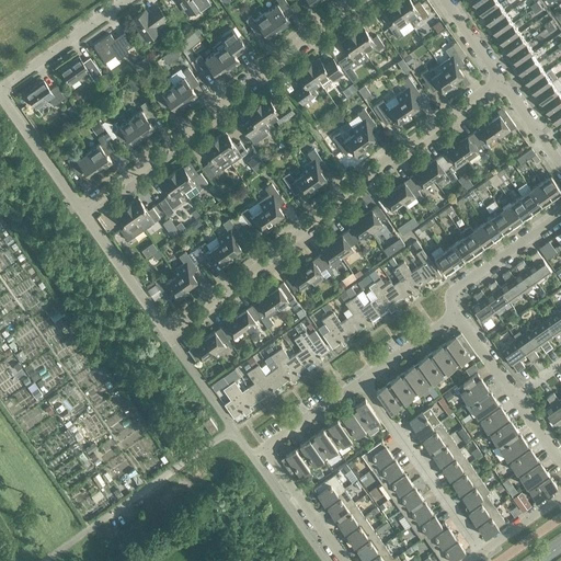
[(179,0),(189,13),(197,8),(201,11),(210,4),(207,0),(179,0)]
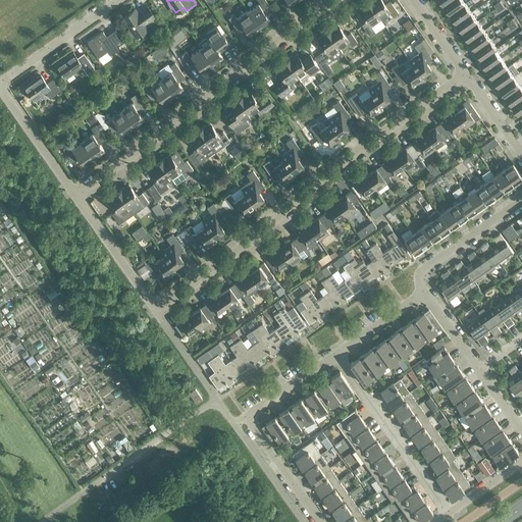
[(222,5),(218,0),(213,4),(217,9),(222,5)]
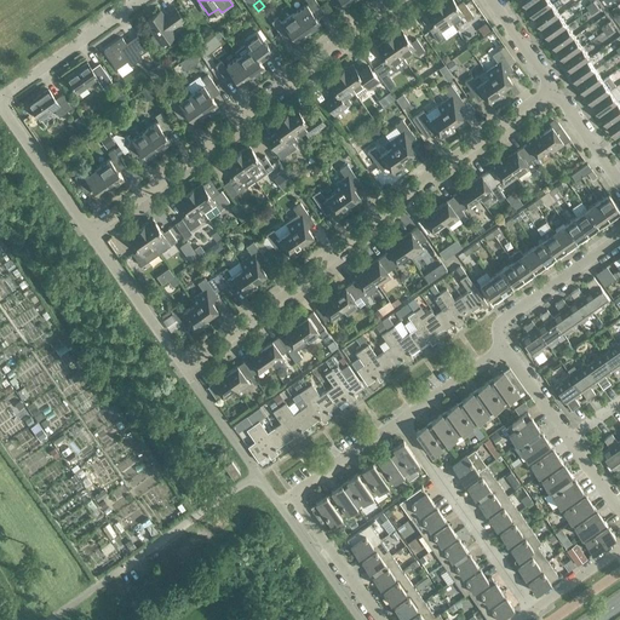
[(315,0),(302,0),(291,7),(309,33),(320,24),(315,17),(323,11),(315,0)]
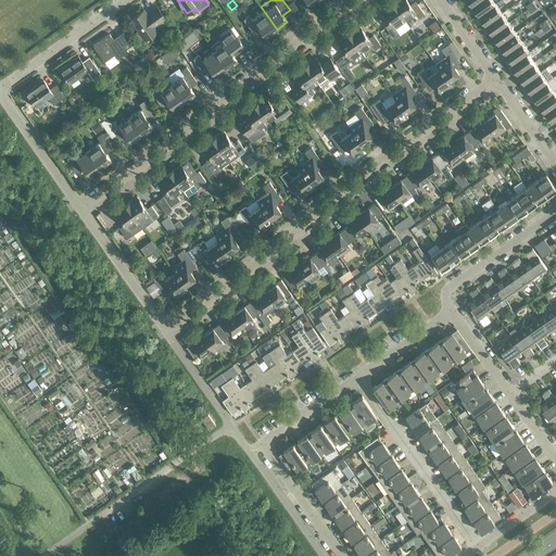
[(394,0),(392,2),(405,21),(415,14),(418,19),(425,14),(417,4),(412,8),(406,0),(394,0)]
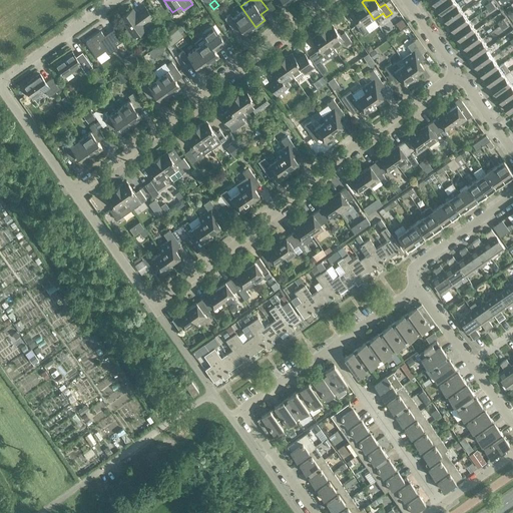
[(457,3),(454,0),(442,0),(436,5),(442,14),(457,3)]
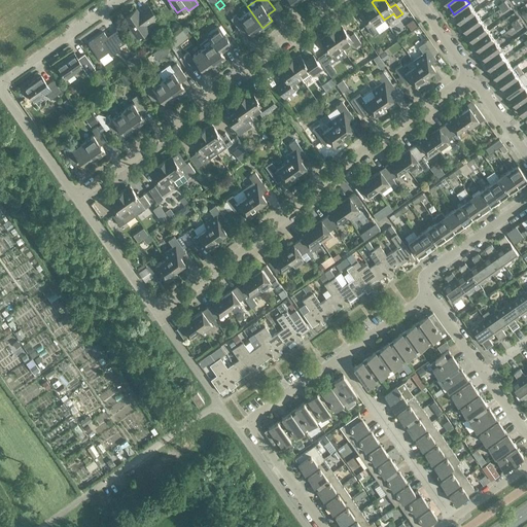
[(384,20),(372,2),(365,6),(366,7),(362,10),(370,22),(364,25),(372,35),(378,31),(375,27),(384,20)]
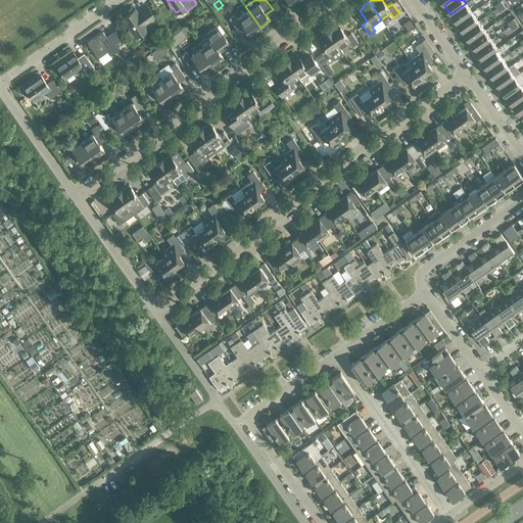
[(472,12),(466,3),(450,14),(458,22),(472,12)]
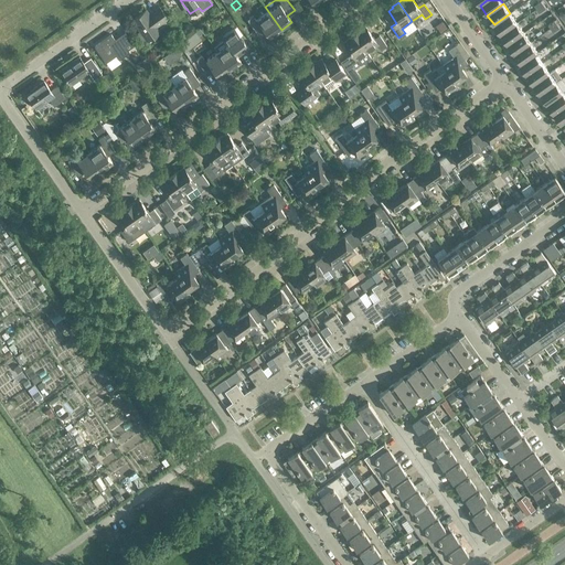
[(146,10),(132,20),(147,40),(170,24),(167,20),(168,19),(159,7),(152,12),(153,13),(150,16),(146,10)]
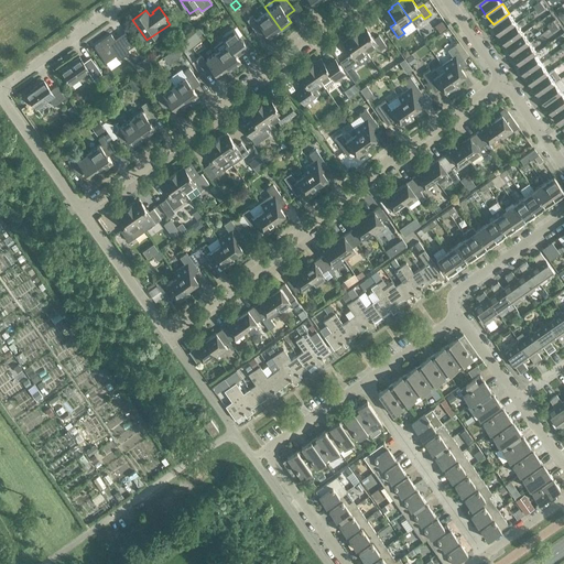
[(281,30),(264,7),(247,20),(258,35),(264,31),(270,38),(281,30)]
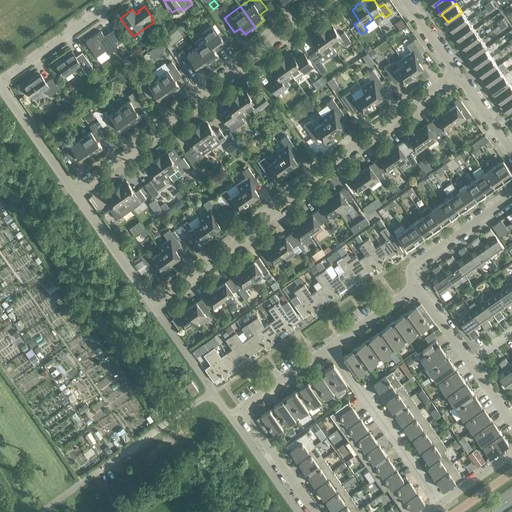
[(468,21),(462,12),(448,22),(454,31),(468,21)]
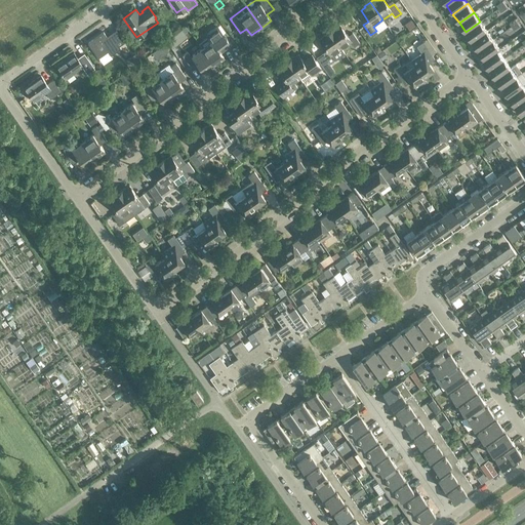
[(411,19),(405,24),(409,29),(415,26),(411,19)]
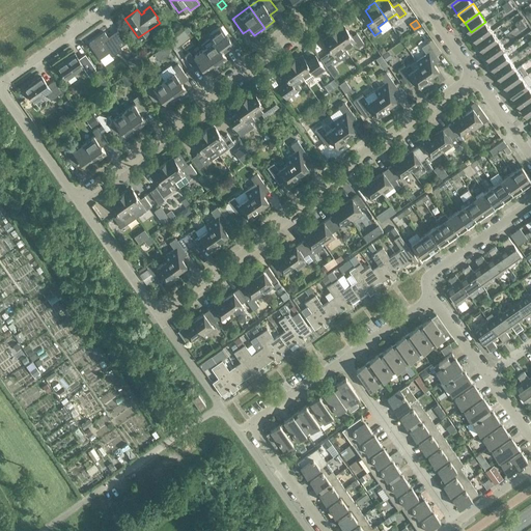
[(493,31),(485,22),(471,32),(477,42),(493,31)]
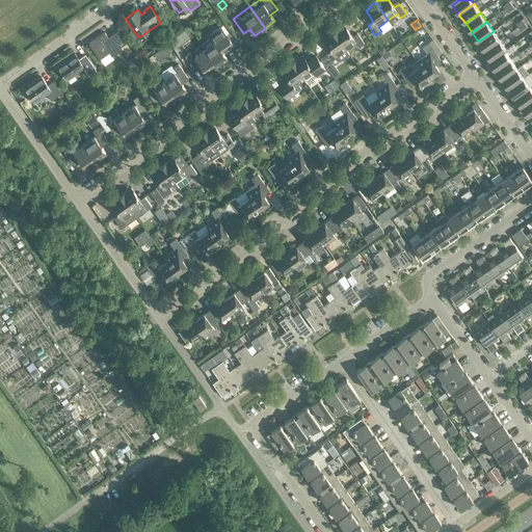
[(339,28),(333,31),(345,50),(355,43),(358,48),(365,44),(357,33),(352,37),(344,25),(339,29),(339,28)]
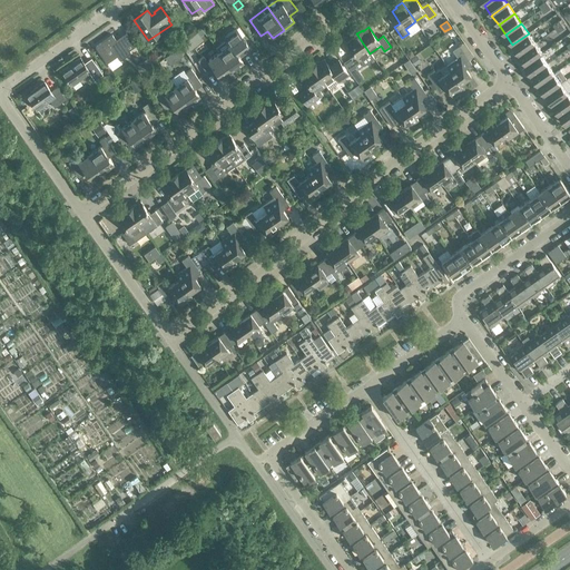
[(123,28),(95,47),(109,67),(137,48),(123,28)]
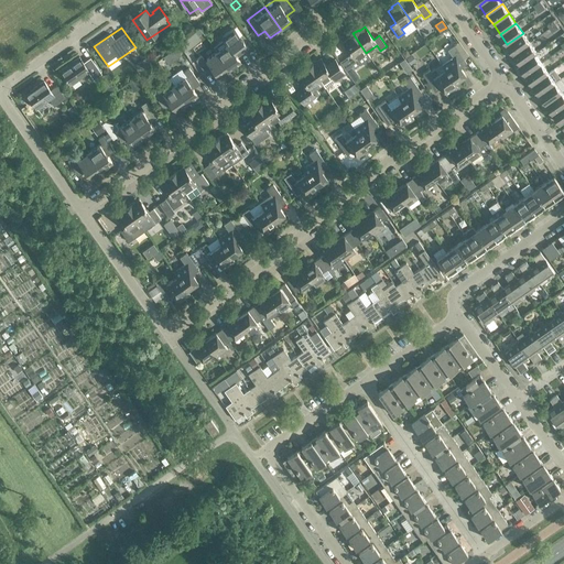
[(224,40),(214,46),(217,52),(229,69),(240,62),(236,55),(247,47),(248,50),(248,49),(234,29),(223,38),(224,40)]
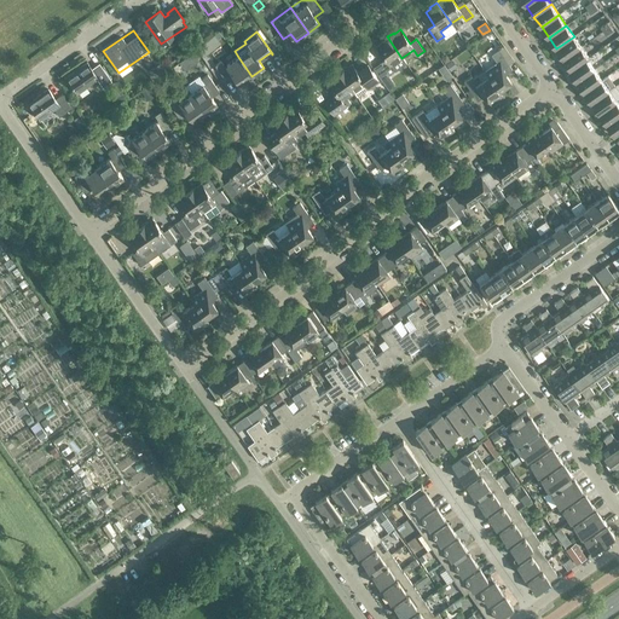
[(386,59),(374,68),(382,80),(406,63),(401,58),(387,36),(381,41),(382,42),(376,46),(386,59)]
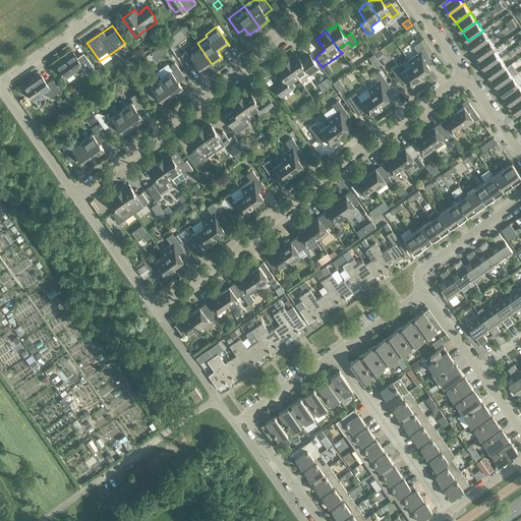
[(489,40),(483,31),(468,41),(474,50),(489,40)]
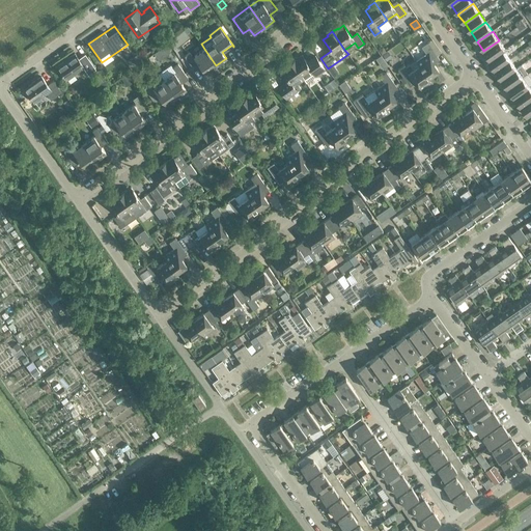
[(441,53),(431,39),(422,47),(426,54),(416,61),(419,65),(428,78),(439,71),(434,63),(440,59),(437,55),(441,53)]
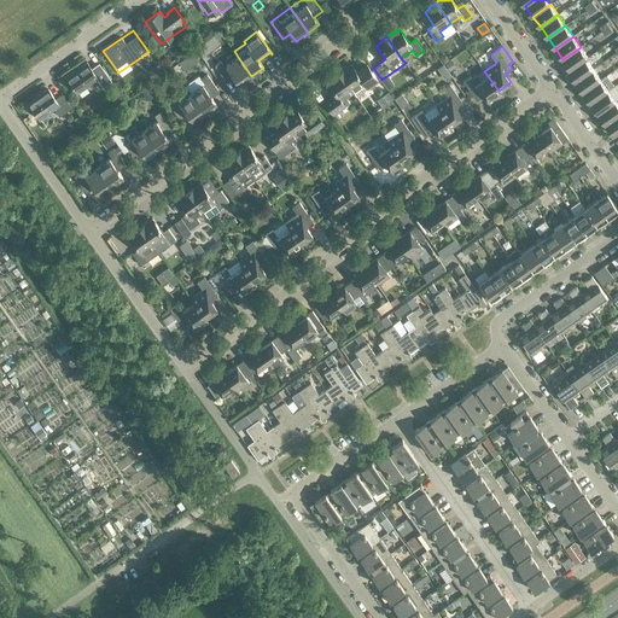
[(588,58),(581,47),(563,59),(570,69),(587,59),(588,58)]
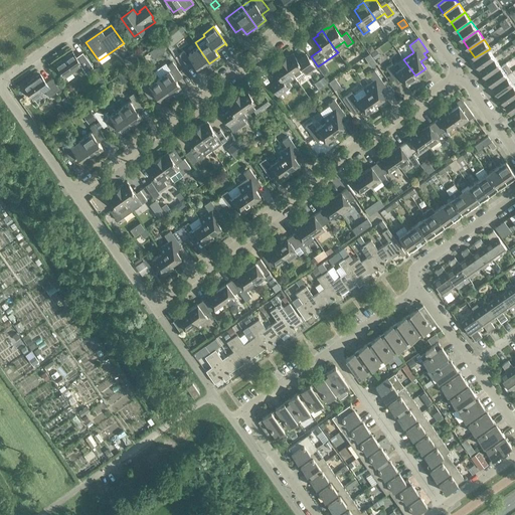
[(156,46),(160,53),(165,49),(160,43),(156,46)]
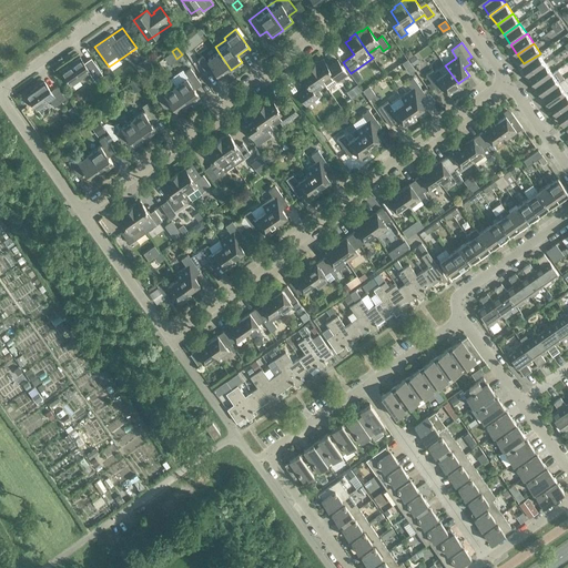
[(231,70),(219,52),(205,61),(203,57),(198,60),(209,75),(215,71),(221,78),(231,70)]
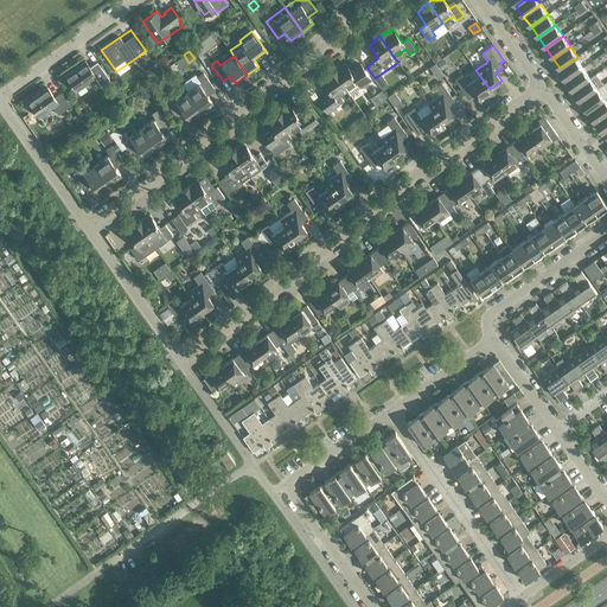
[(583,68),(576,58),(560,68),(558,70),(566,81),(583,68)]
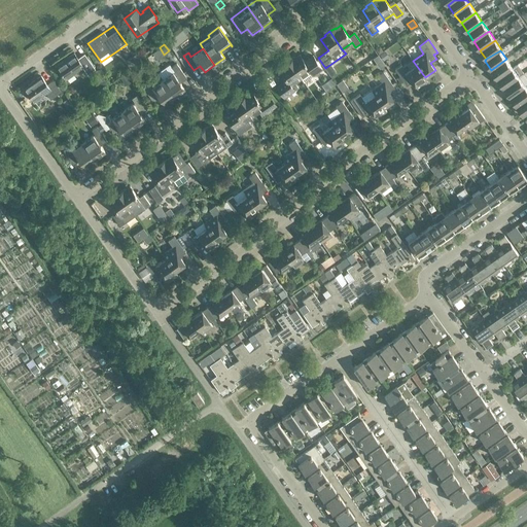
[(74,54),(57,66),(66,79),(83,67),(88,73),(94,69),(84,56),(78,60),(74,54)]
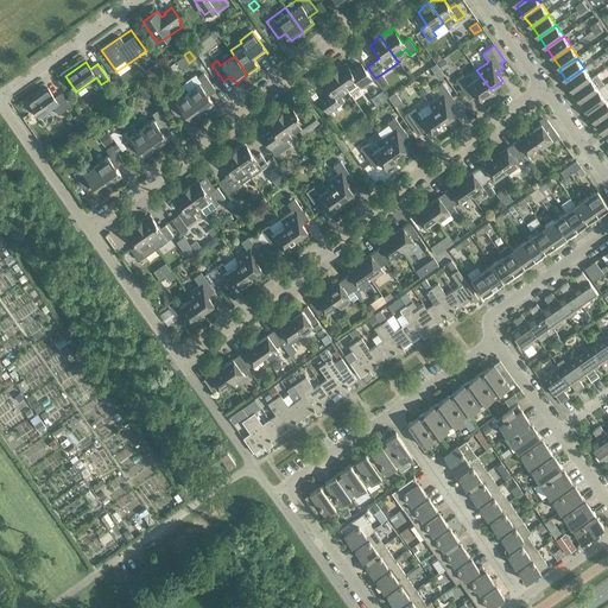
[(340,67),(333,70),(348,92),(350,95),(372,80),(361,64),(360,65),(361,65),(356,69),(358,70),(353,74),(346,63),(340,68),(340,67)]
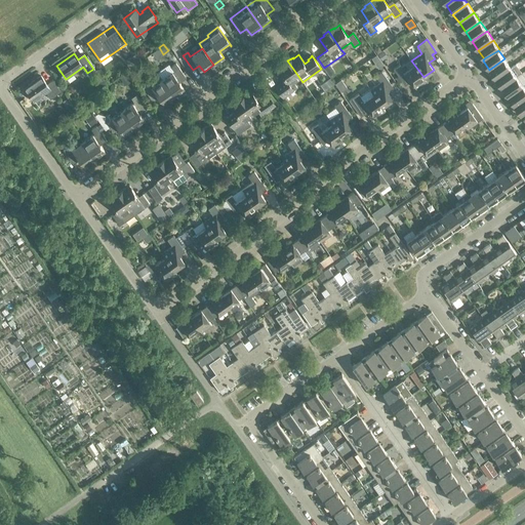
[(511,68),(505,58),(489,70),(495,78),(511,68)]
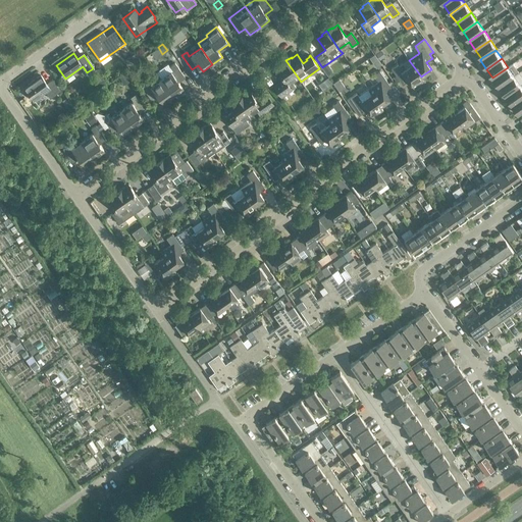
[(299,79),(285,60),(280,64),(281,65),(276,68),(284,80),(274,87),(281,97),(293,90),(292,89),(296,87),(293,83),(299,79)]
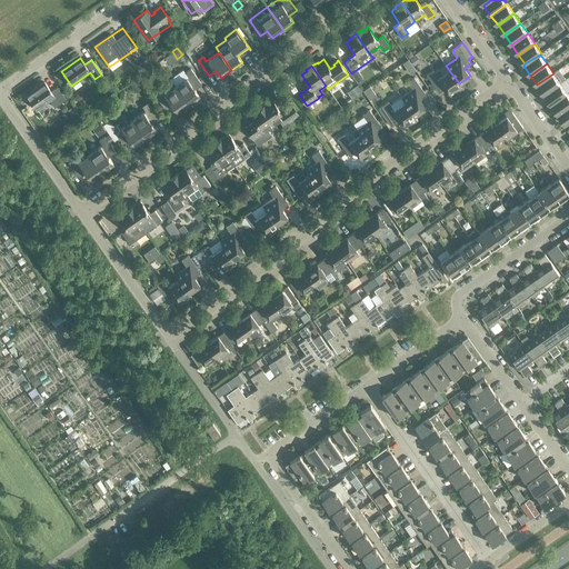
[(188,77),(176,86),(188,105),(199,97),(195,89),(197,88),(193,85),(199,80),(190,69),(186,72),(188,77)]
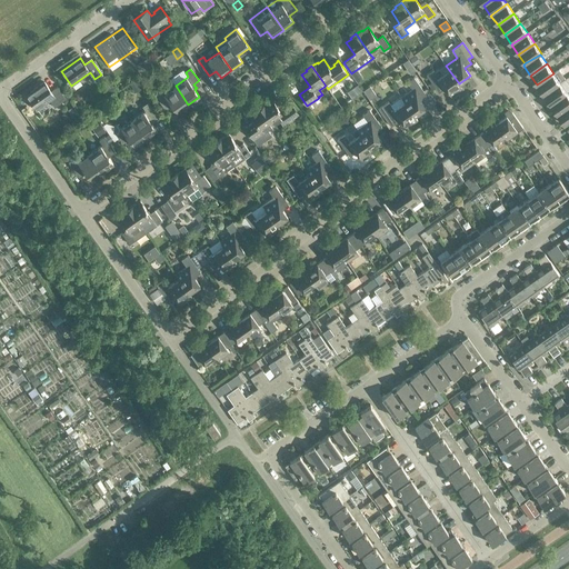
[(432,70),(427,75),(436,89),(442,85),(451,96),(462,88),(459,83),(449,70),(442,75),(439,69),(433,72),(432,70)]
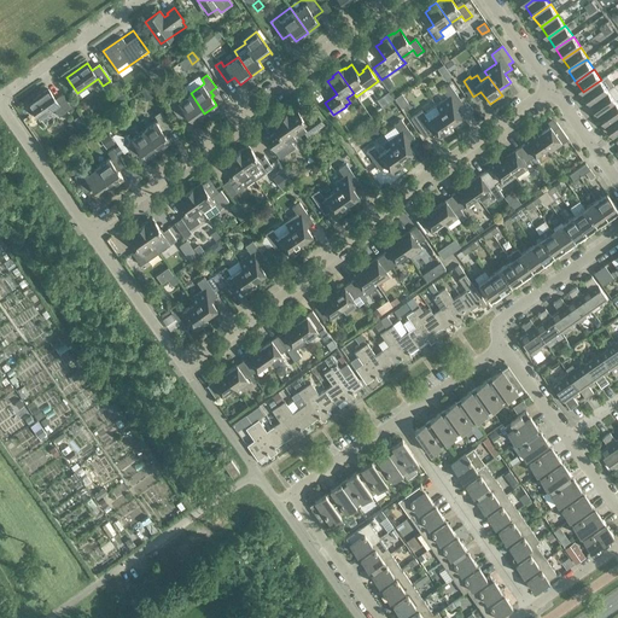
[(608,91),(601,80),(583,92),(592,103),(608,91)]
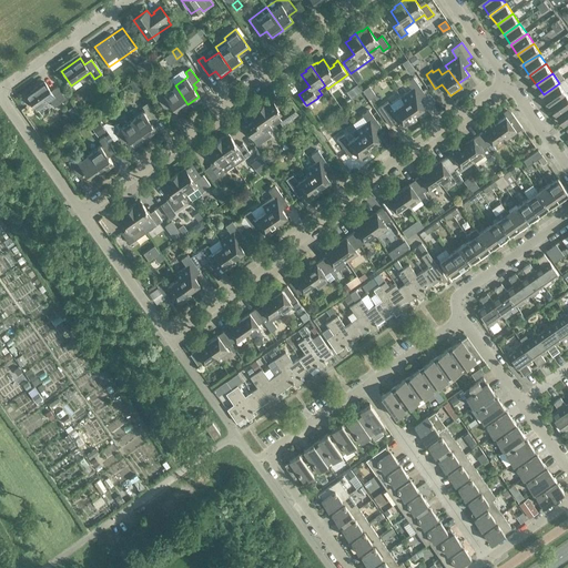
[(412,90),(401,98),(404,102),(414,115),(425,108),(416,95),(423,91),(413,78),(406,82),(412,90)]
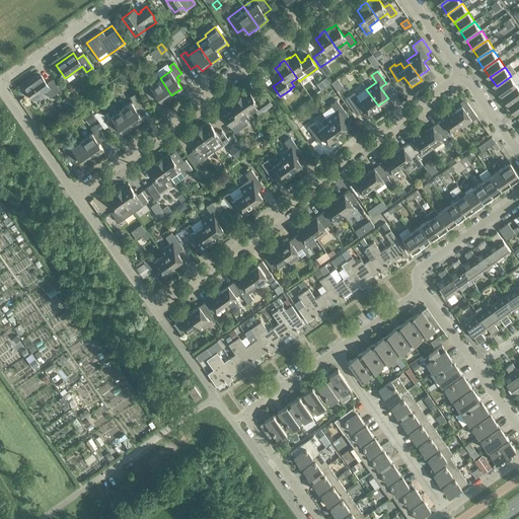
[(124,72),(118,77),(122,82),(128,77),(124,72)]
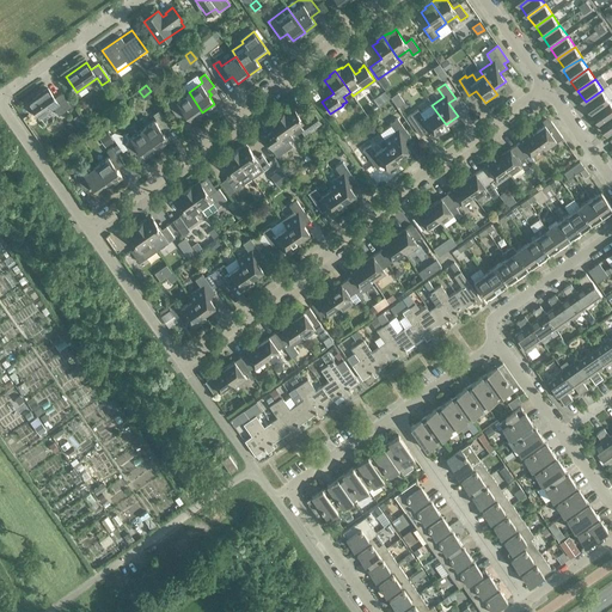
[(603,90),(586,102),(593,112),(610,101),(611,98),(611,90),(609,86),(603,90)]
